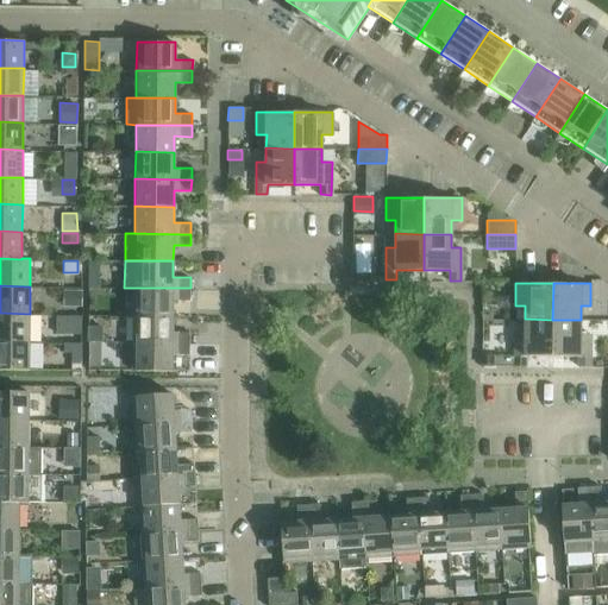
[(133,288),(133,315),(173,315),(173,300),(190,300),(190,288),(133,288)]
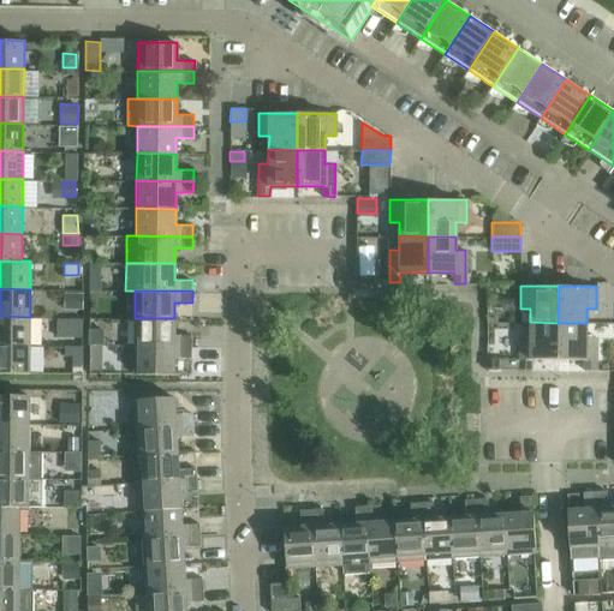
[(67,292),(67,306),(83,306),(83,292),(67,292)]
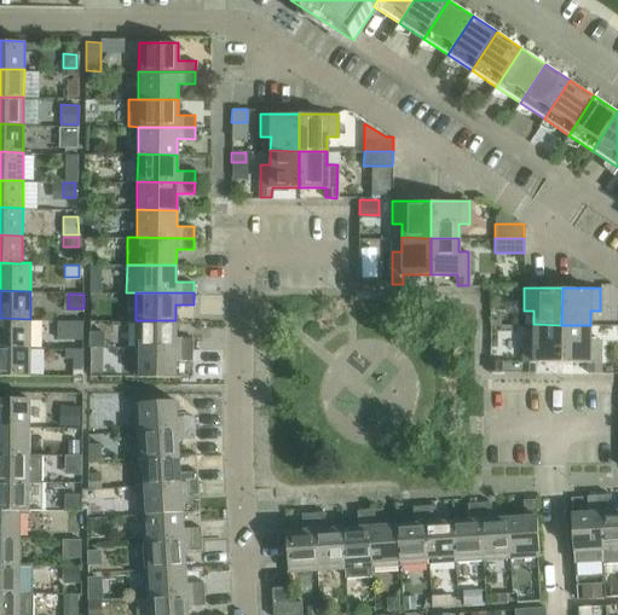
[(0,346),(30,347),(30,319),(0,318),(0,346)]
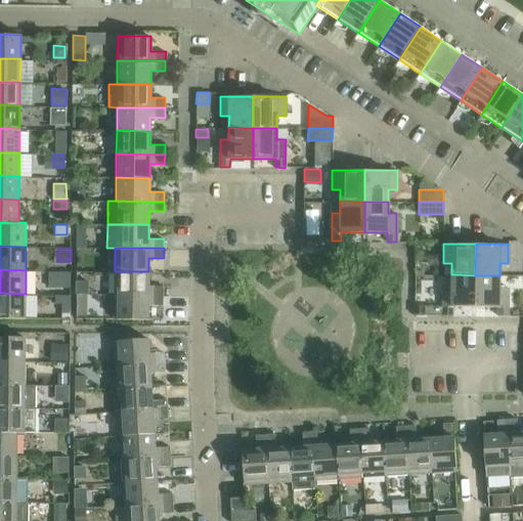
[(115,271),(115,294),(163,295),(163,285),(148,285),(148,271),(115,271)]
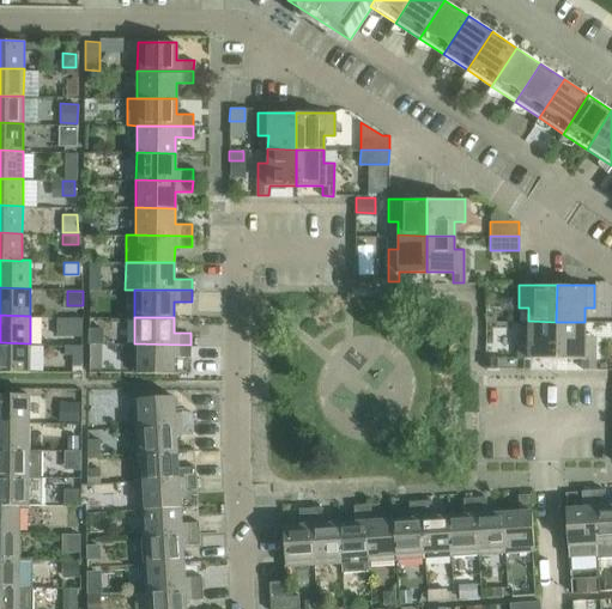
[(68,318),(68,333),(78,333),(79,318),(68,318)]
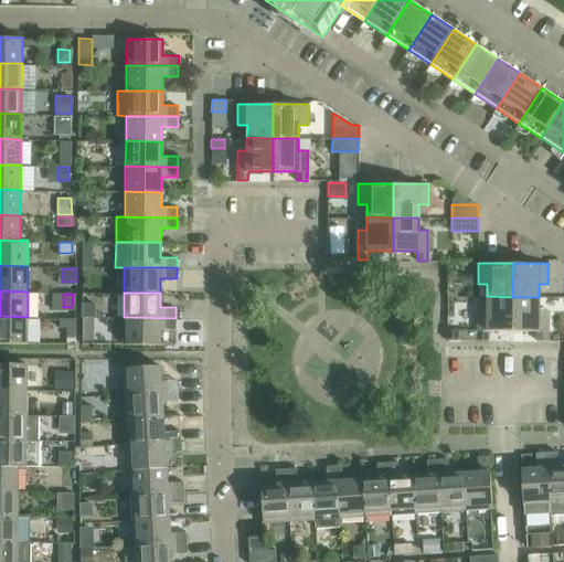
[(512,297),(487,296),(487,309),(477,309),(477,329),(477,339),(488,339),(488,330),(512,330),(512,297)]
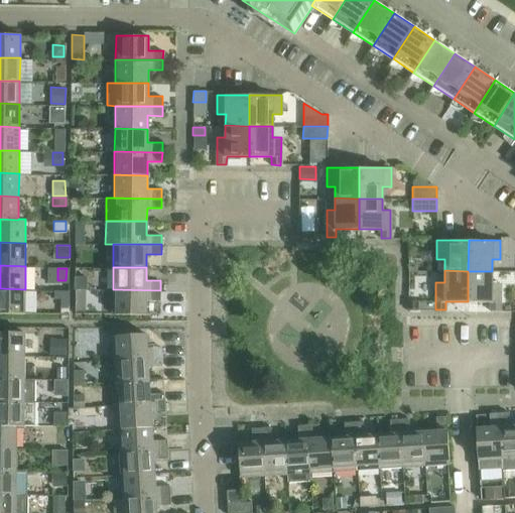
[(468,271),(468,301),(490,301),(490,310),(500,310),(500,283),(492,282),(492,271),(468,271)]
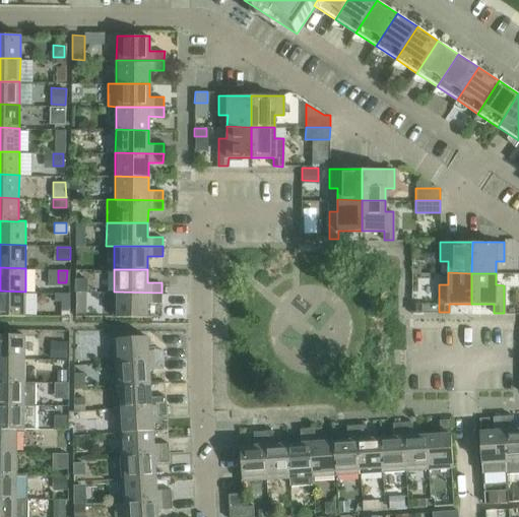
[(87,277),(75,277),(75,291),(87,291),(87,277)]
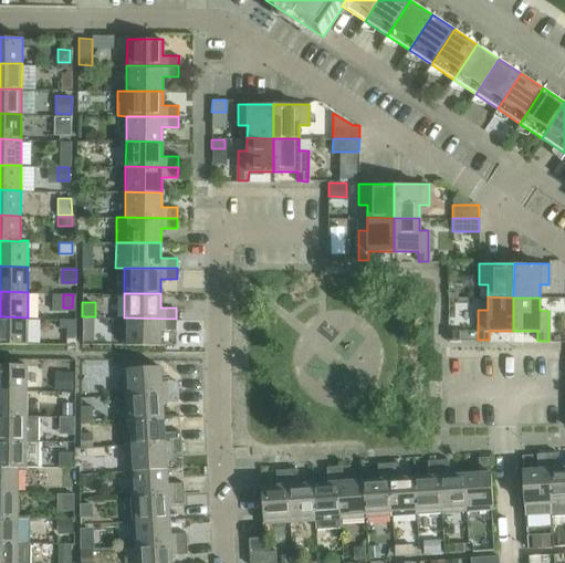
[(28,318),(0,316),(0,343),(27,343),(28,318)]
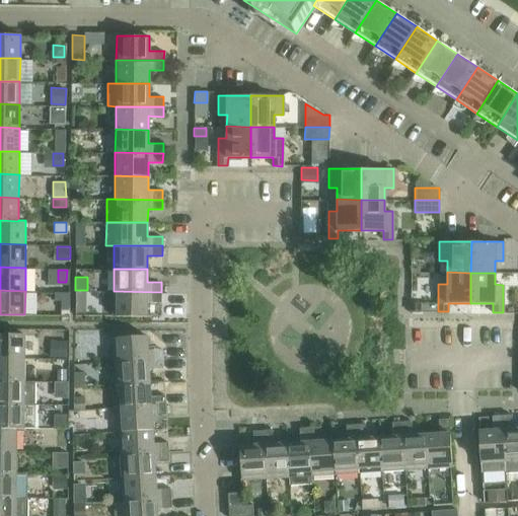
[(161,292),(114,291),(114,315),(147,316),(147,301),(161,302),(161,292)]
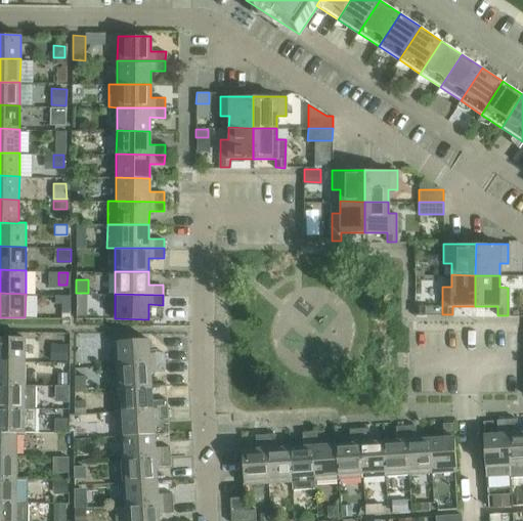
[(58,295),(58,307),(68,308),(68,296),(58,295)]
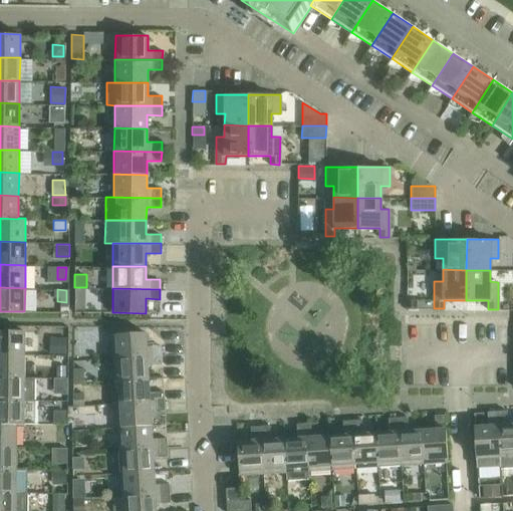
[(434,299),(407,299),(407,308),(434,308),(434,299)]
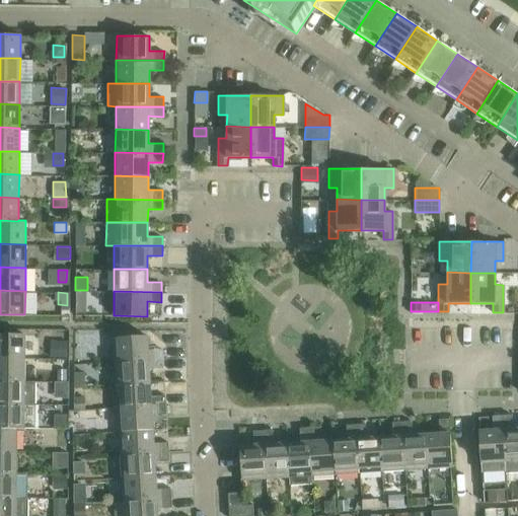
[(0,357),(24,357),(24,334),(0,333),(0,357)]
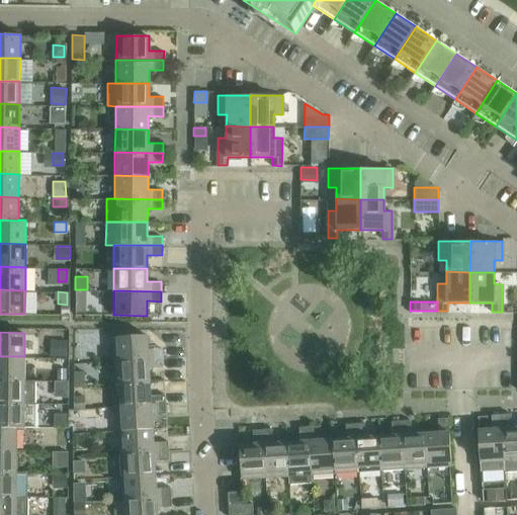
[(113,336),(114,360),(163,357),(162,347),(148,348),(147,334),(113,336)]
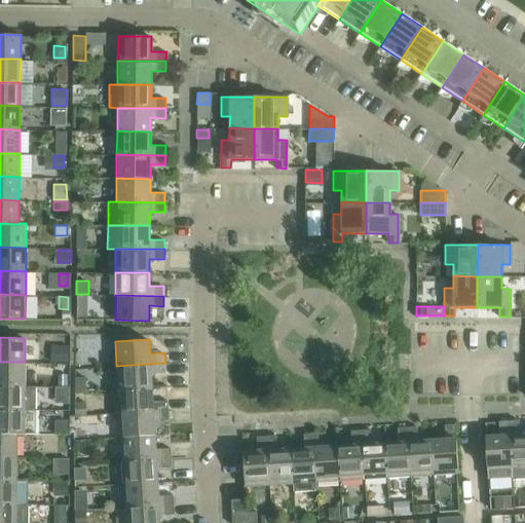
[(53,344),(52,360),(68,361),(68,345),(53,344)]
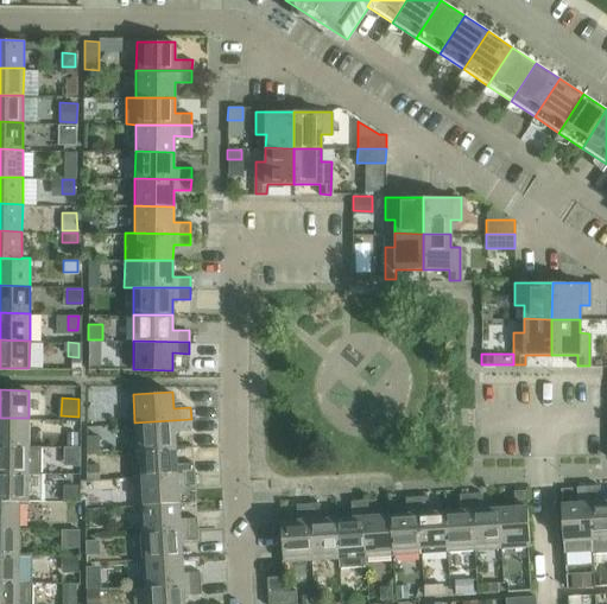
[(0,444),(29,445),(29,418),(0,418),(0,444)]
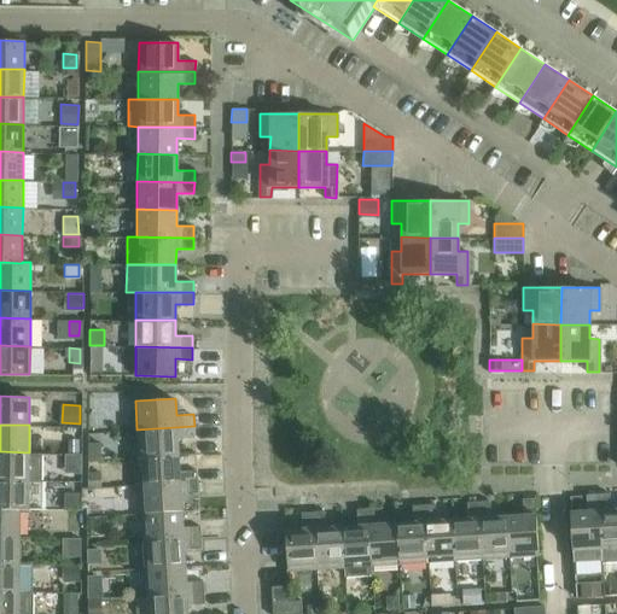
[(195,426),(137,430),(139,456),(179,454),(178,438),(195,437),(195,426)]
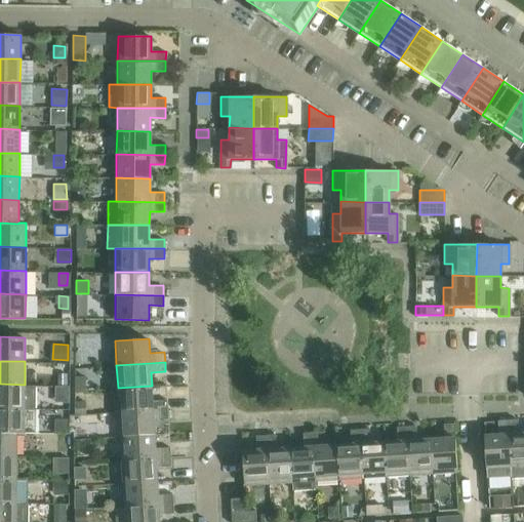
[(67,372),(58,372),(58,384),(67,384),(67,372)]
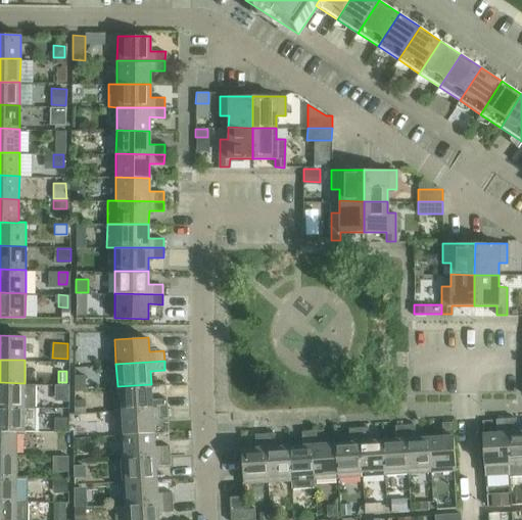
[(85,375),(75,375),(75,388),(85,388),(85,375)]
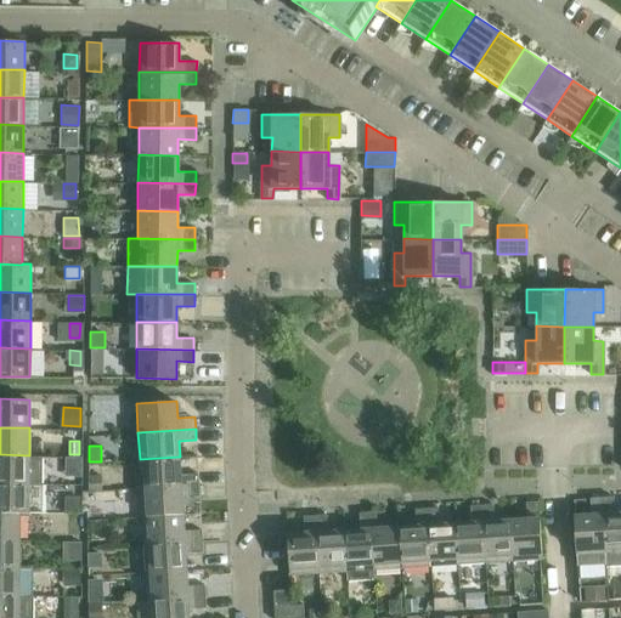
[(29,455),(0,454),(0,482),(29,483),(41,483),(41,455),(29,455)]
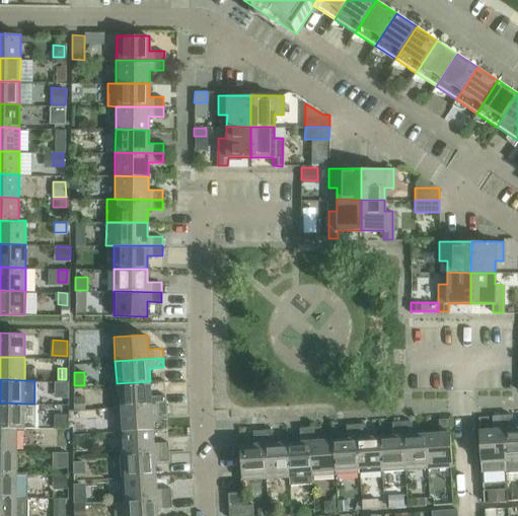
[(150,381),(117,383),(118,407),(165,403),(165,394),(150,394),(150,381)]
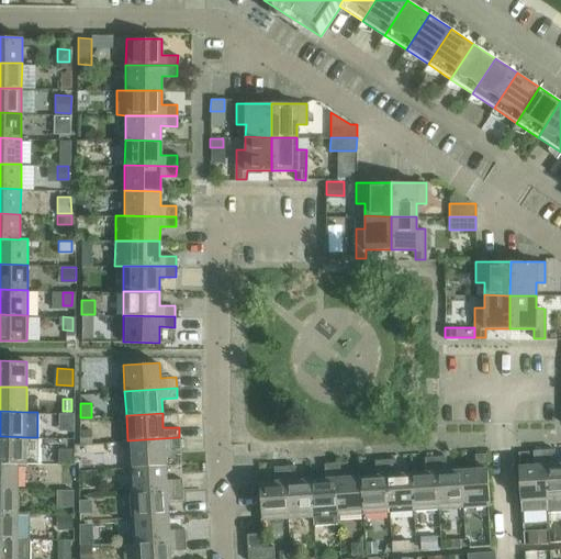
[(90,428),(80,429),(81,444),(91,443),(90,428)]
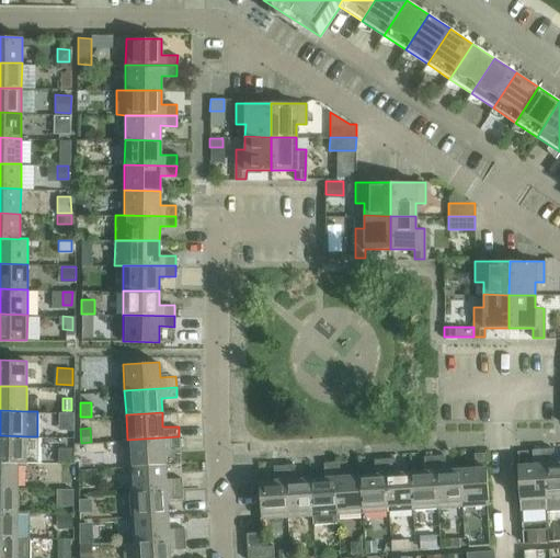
[(0,460),(18,462),(18,463),(25,463),(26,436),(0,435),(0,460)]
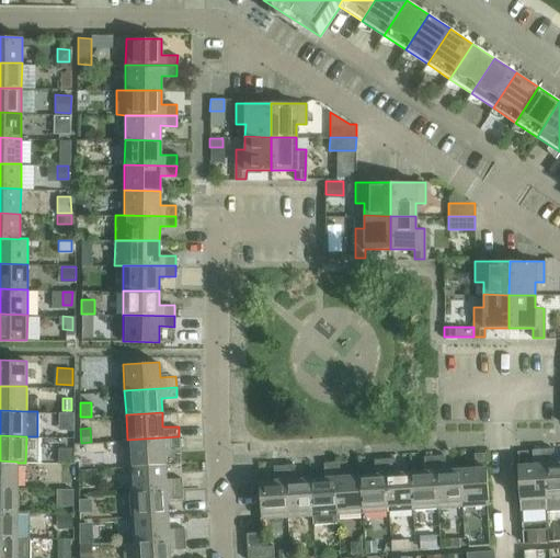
[(179,436),(127,440),(129,465),(164,463),(164,448),(180,447),(179,436)]
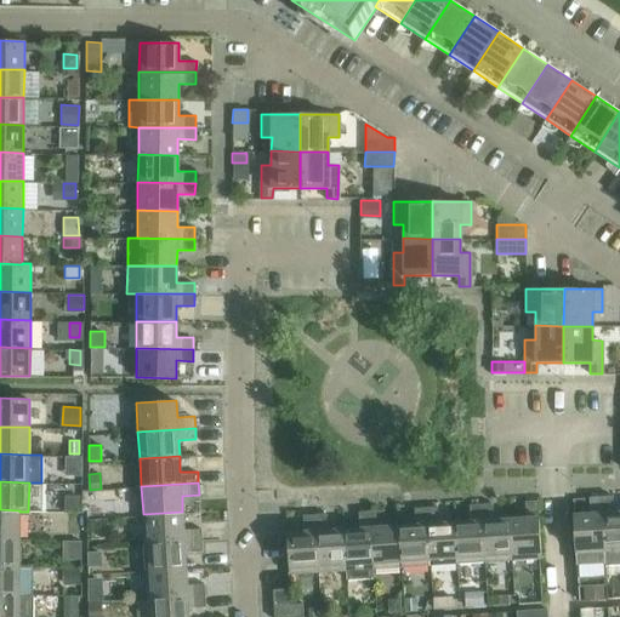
[(79,495),(64,495),(64,510),(79,510),(79,495)]
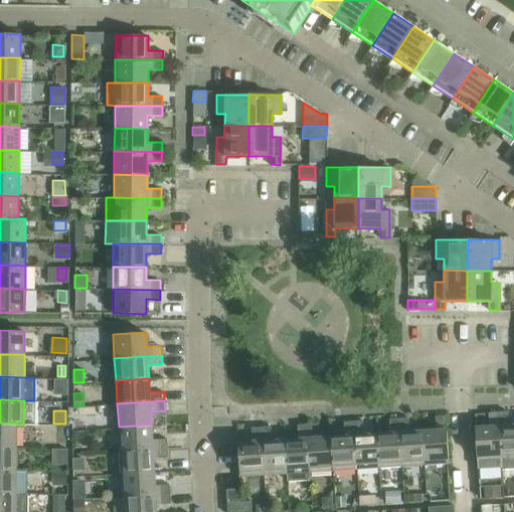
[(507,410),(497,411),(501,467),(501,469),(513,467),(513,423),(508,424),(507,410)]
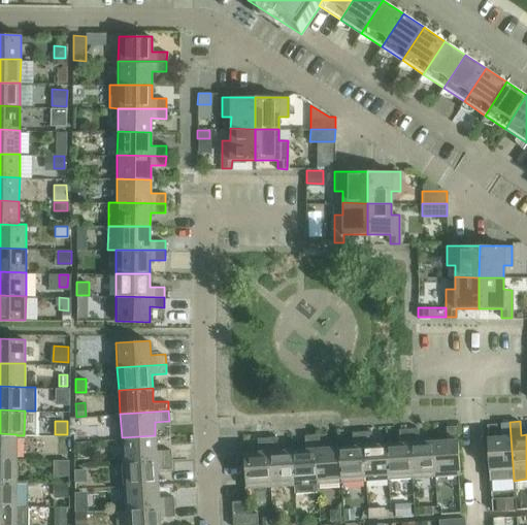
[(501,437),(487,437),(489,471),(489,480),(514,479),(509,422),(500,422),(501,437)]
